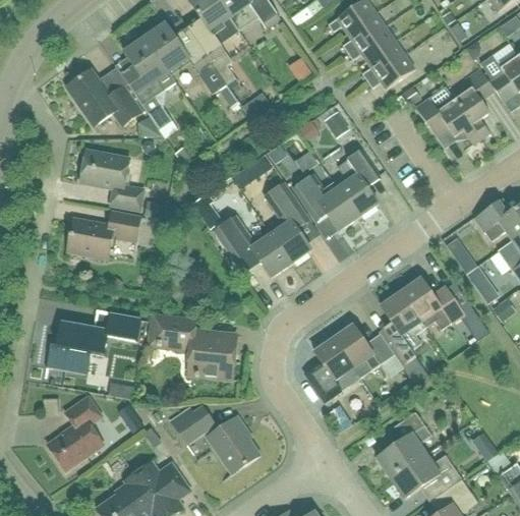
[(220,44),(238,31),(217,0),(189,0),(188,1),(197,13),(183,22),(226,83),(235,77),(227,64),(231,61),(224,51),(220,44)]
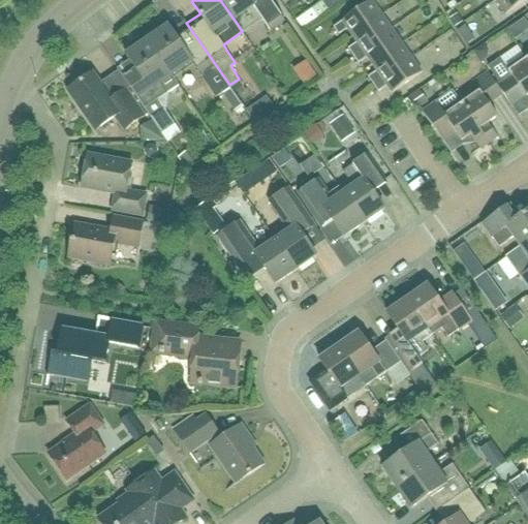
[(220,0),(242,31),(261,17),(269,28),(283,19),(270,0),(220,0)]
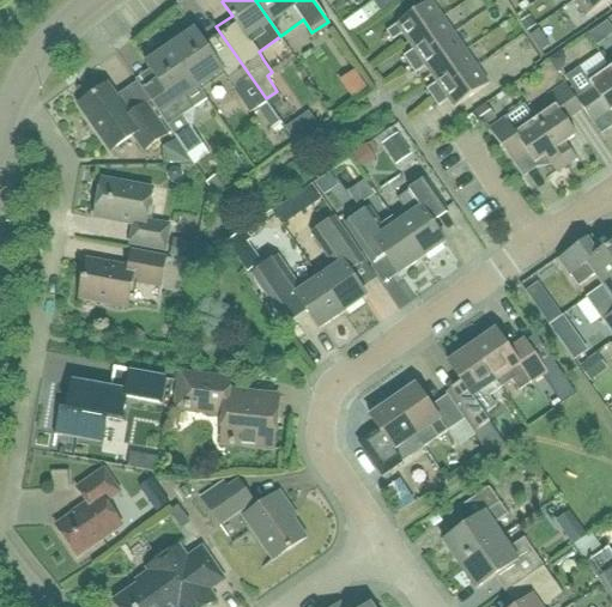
[(349,28),(379,7),(389,0),(371,0),(343,19),(349,28)]
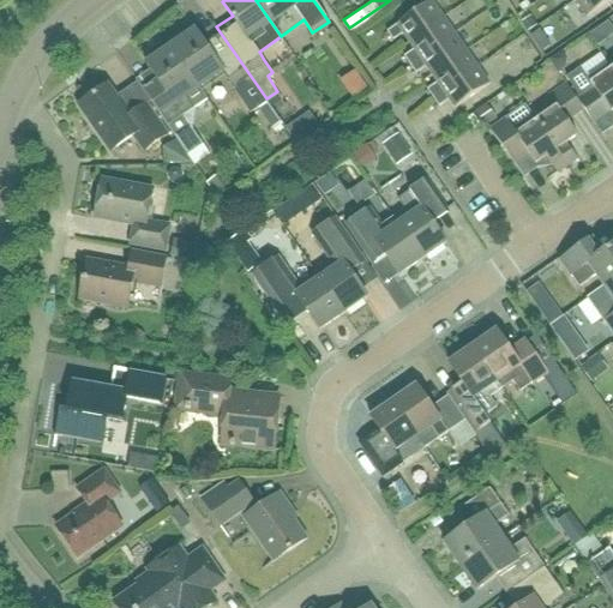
[(407,37),(442,13),(432,0),(425,0),(396,20),(385,28),(391,36),(402,29),(407,37)]
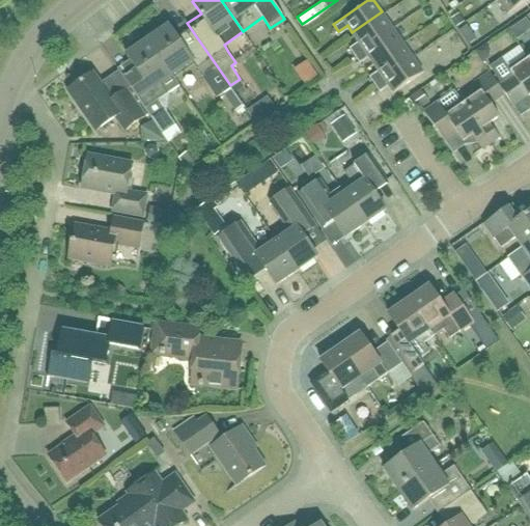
[(498,0),(506,11),(522,0),(498,0)]
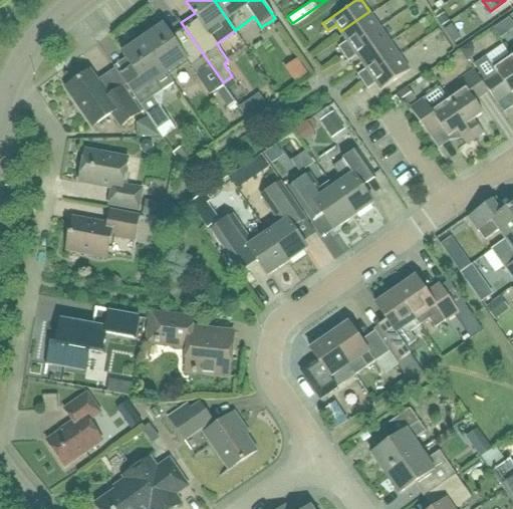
[(341,51),(379,25),(369,11),(340,31),(345,38),(337,44),(341,51)]
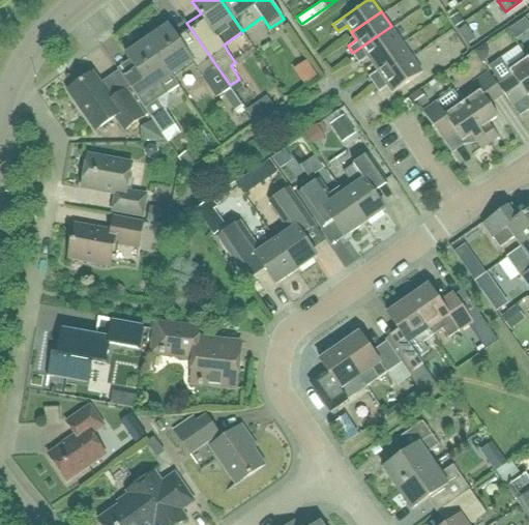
[(215,95),(230,85),(186,23),(174,32),(168,23),(146,37),(170,73),(190,58),(200,70),(215,95)]
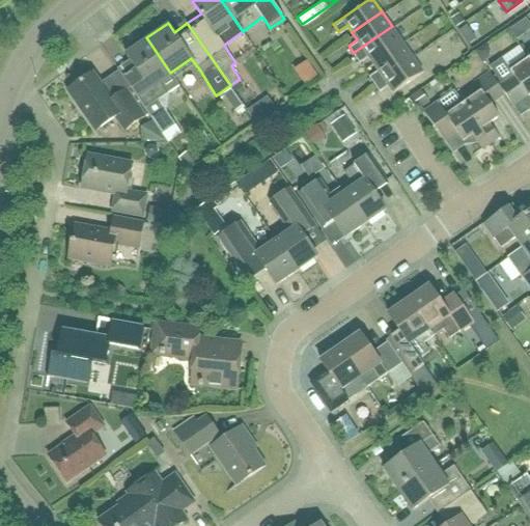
[(372,61),(401,40),(392,26),(353,53),(358,60),(367,54),(372,61)]
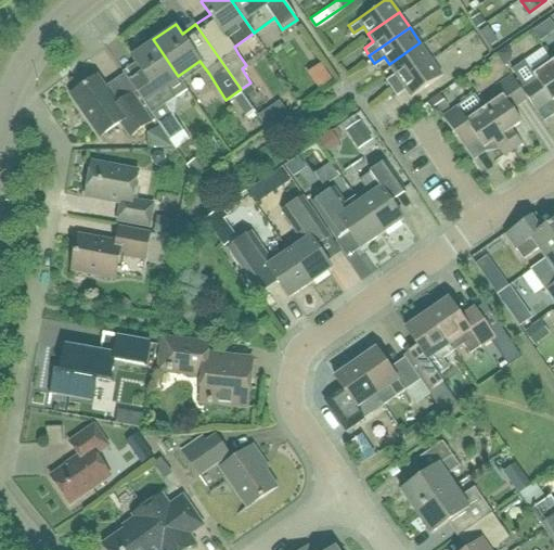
[(526,35),(507,48),(513,56),(531,43),(526,35)]
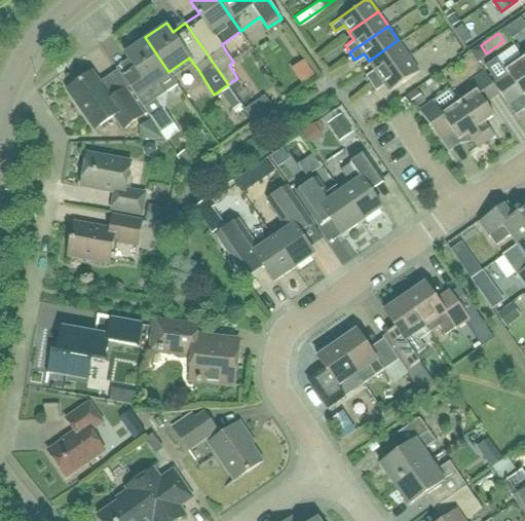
[(169,72),(145,37),(124,51),(134,66),(121,74),(165,138),(179,129),(156,96),(177,82),(169,72)]
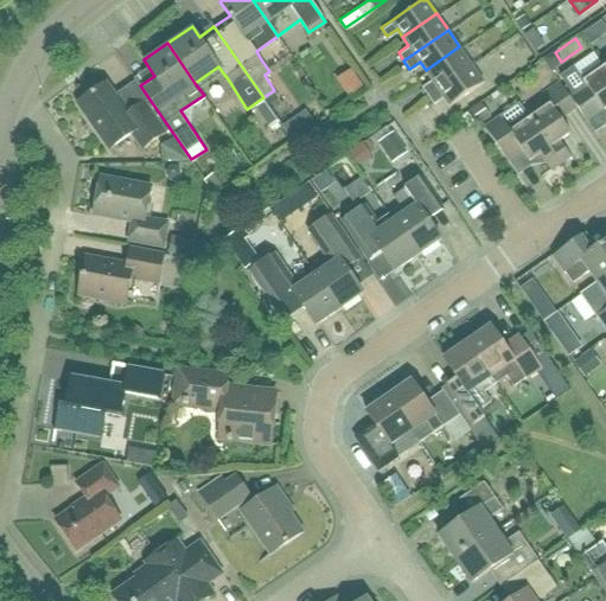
[(427,94),(471,63),(459,46),(426,70),(431,77),(421,84),(427,94)]
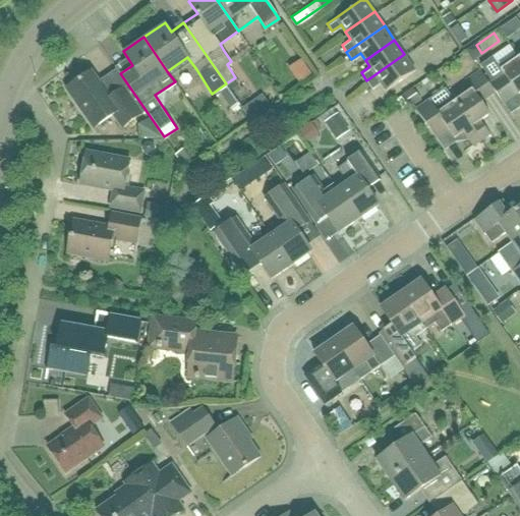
[(498,64),(490,54),(479,62),(492,79),(488,81),(494,89),(502,102),(519,89),(519,59),(515,52),(498,64)]
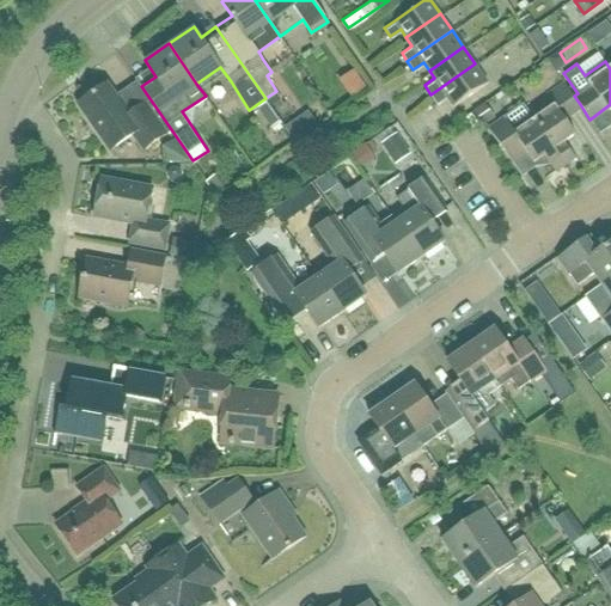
[(365,80),(353,63),(338,73),(350,91),(365,80)]
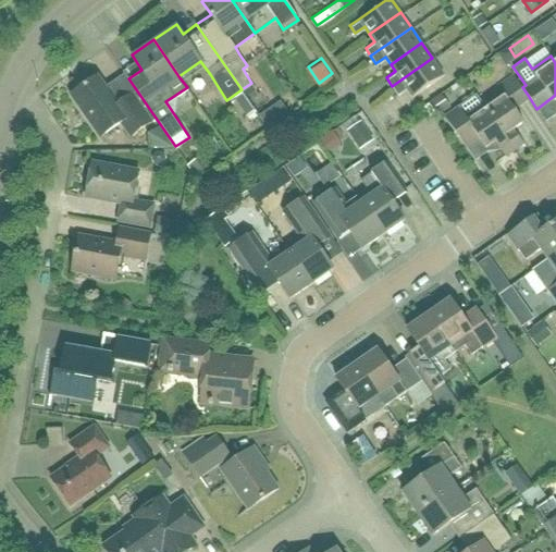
[(432,58),(392,86),(397,94),(406,87),(411,95),(443,73),(432,58)]
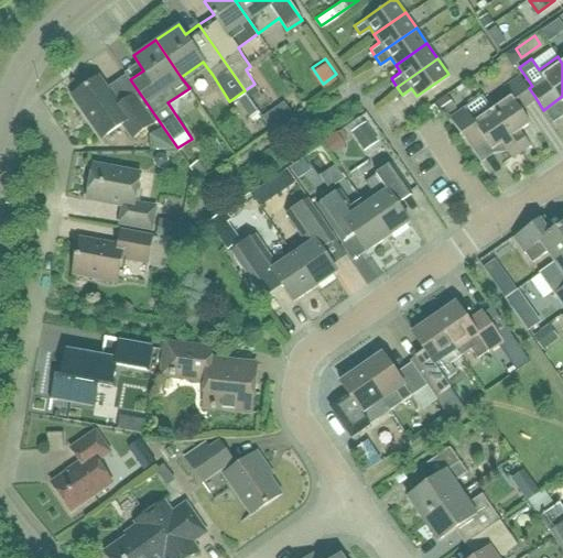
[(489,105),(520,149),(529,142),(519,128),(529,120),(519,107),(534,96),(529,88),(518,73),(502,84),(507,91),(489,105)]
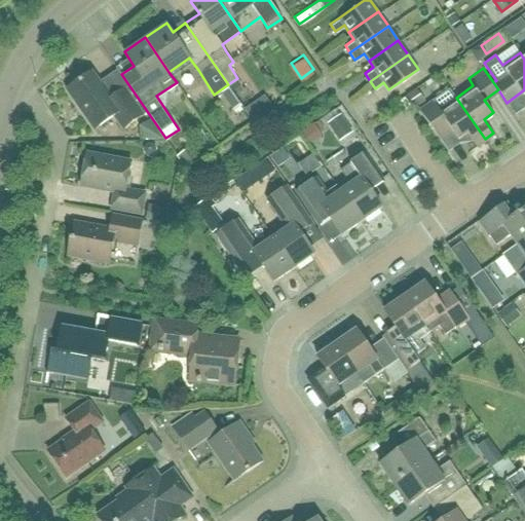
[(106,90),(91,69),(66,87),(94,126),(113,113),(122,125),(142,112),(125,88),(113,97),(108,89),(106,90)]
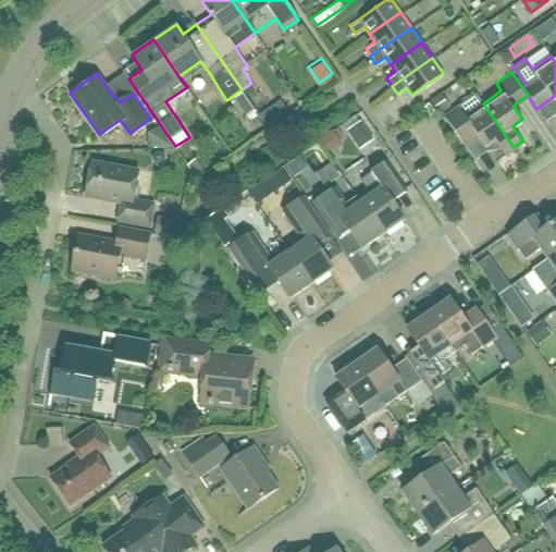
[(504,152),(514,147),(483,103),(465,115),(457,106),(444,114),(472,155),(494,138),(504,152)]
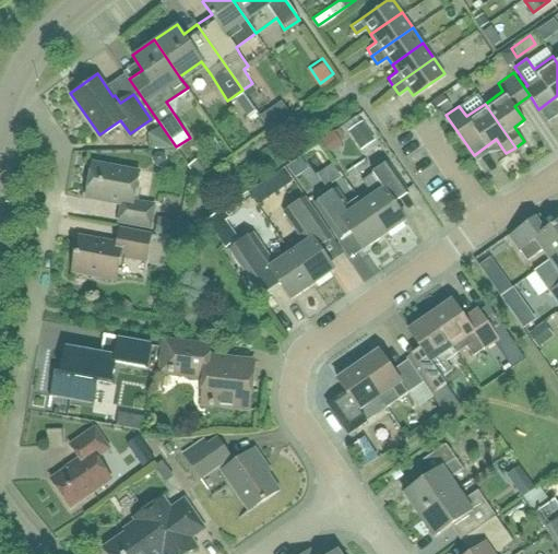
[(281,105),(261,117),(268,129),(288,117),(281,105)]
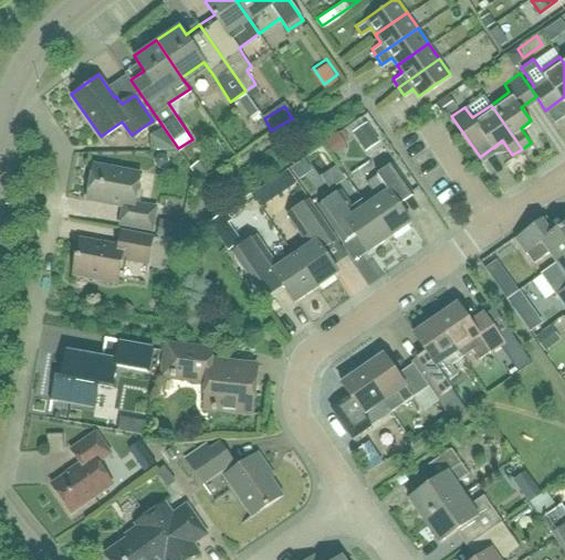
[(352,133),(364,154),(379,145),(367,124),(352,133)]
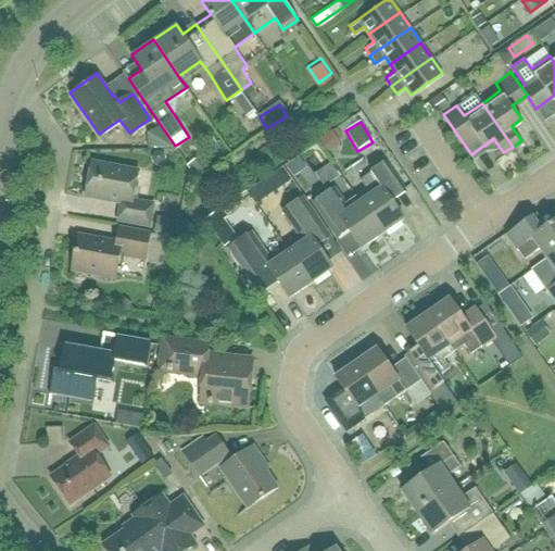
[(331,132),(313,143),(320,155),(339,143),(331,132)]
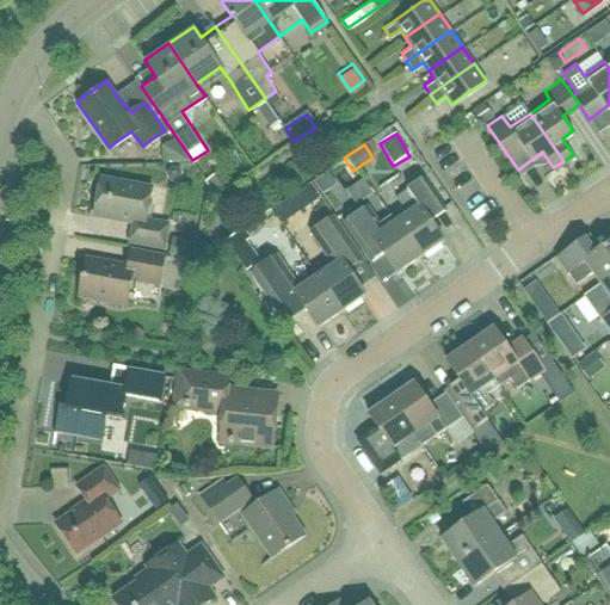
[(330,173),(313,184),(326,204),(343,193),(330,173)]
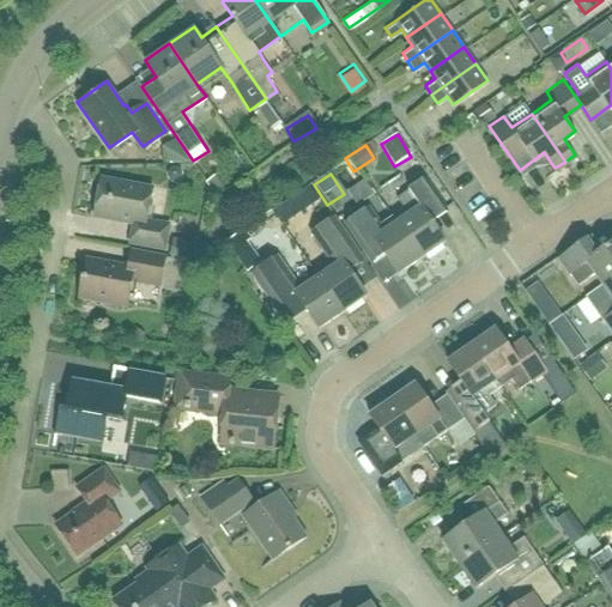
[(164,247),(169,222),(145,217),(151,184),(101,175),(94,214),(132,222),(128,241),(164,247)]
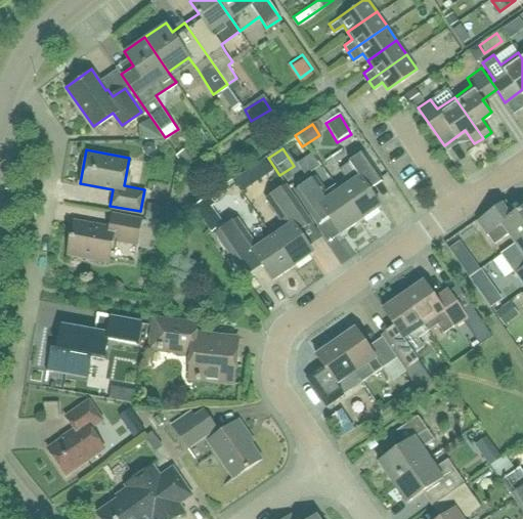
[(345,175),(335,182),(359,218),(380,204),(368,188),(382,178),(362,150),(339,167),(345,175)]
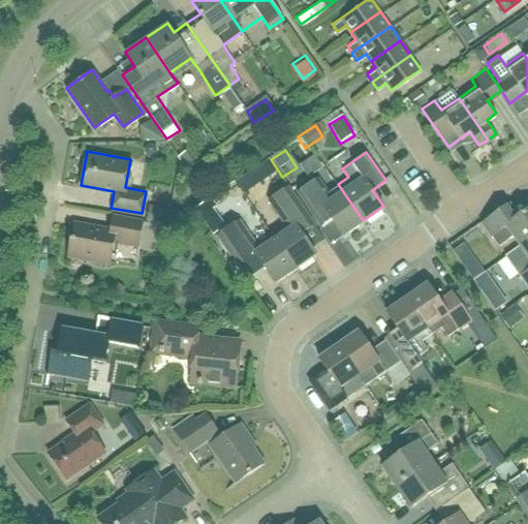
[(317,176),(297,190),(320,224),(331,217),(342,234),(363,220),(338,184),(328,191),(317,176)]
